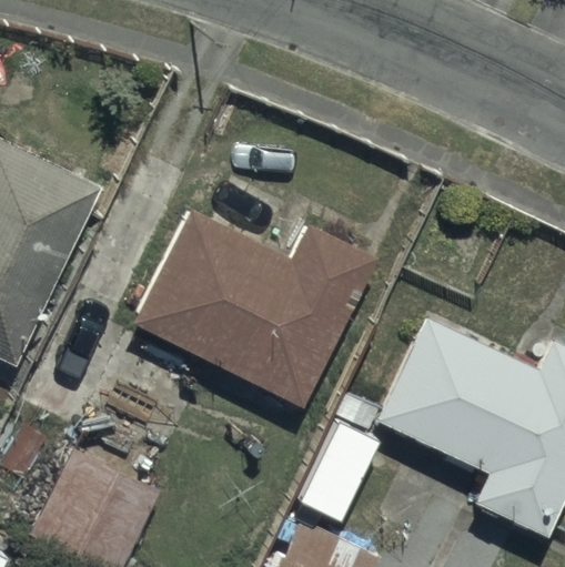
[(102,185),(0,138),(0,353),(20,363),(102,185)]
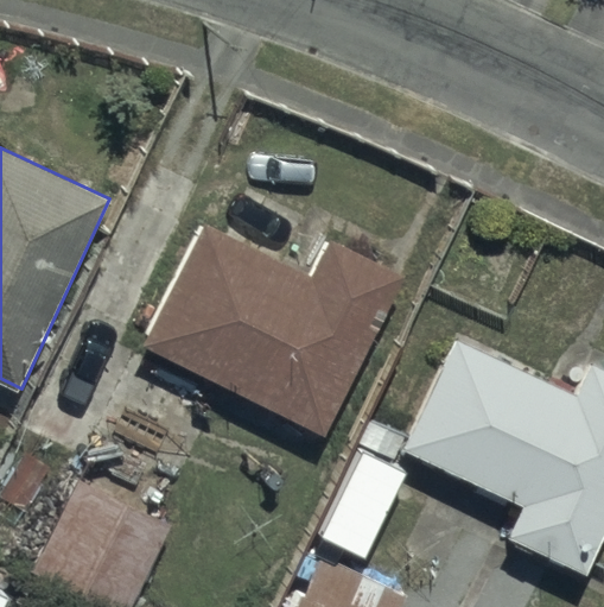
[(306,276),(202,225),(141,347),(324,436),(402,276),(325,238),(306,276)]
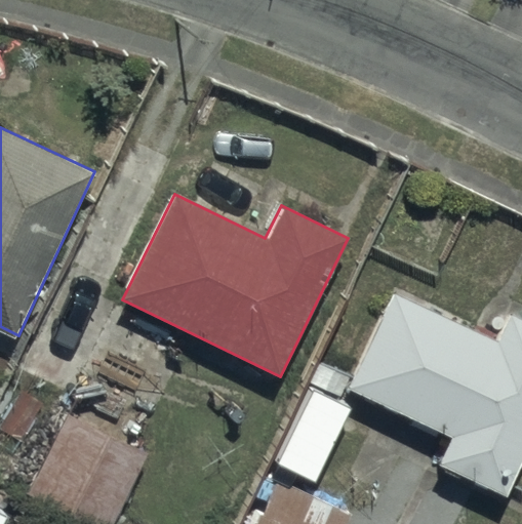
[(494,340),(392,292),(348,387),(455,436),(440,468),(504,496),(521,457),(521,321),(507,314),(494,340)]
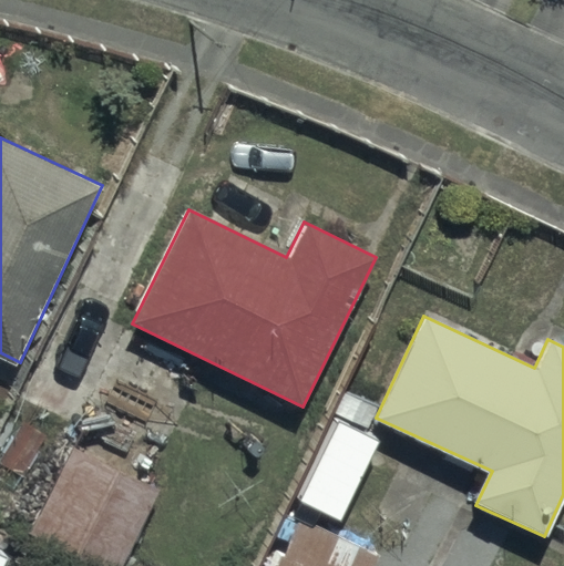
[(380,442),(337,419),(295,501),(339,523),(380,442)]
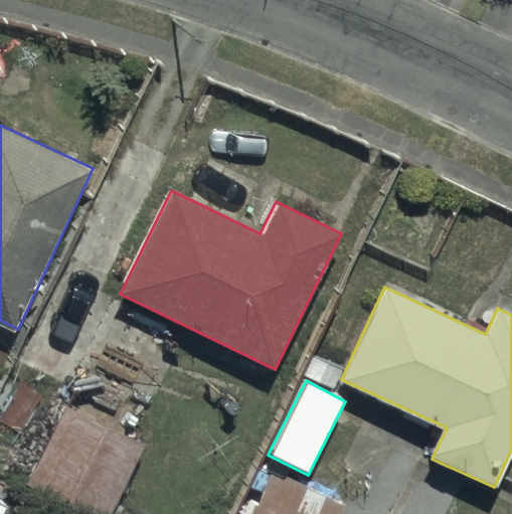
[(113,513),(147,444),(66,405),(27,486),(86,513),(113,513)]
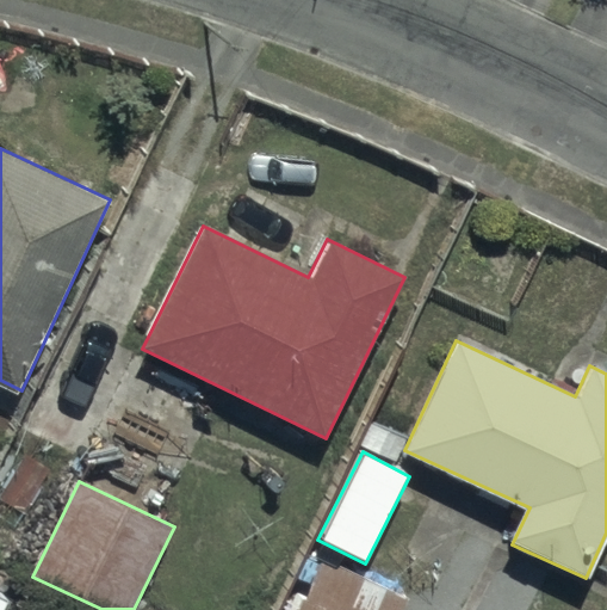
[(400,609),(403,601),(321,562),(298,609),(400,609)]
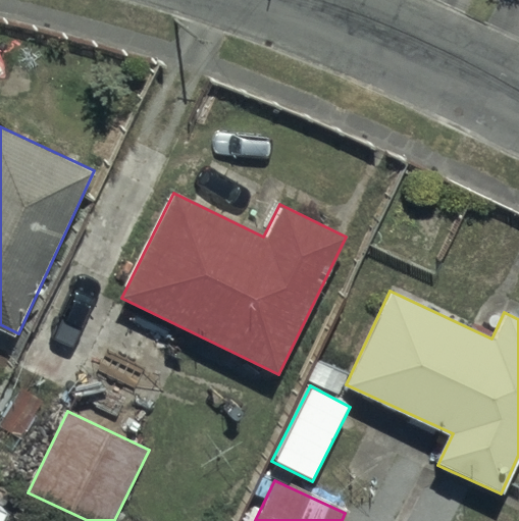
All buildings are outlined.
